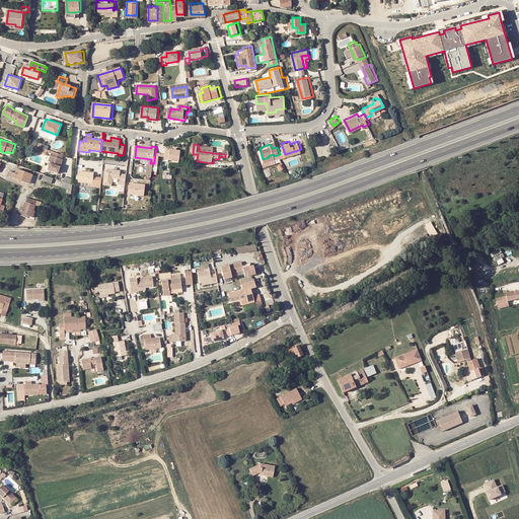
[(165,150),(164,160),(179,161),(180,151),(165,150)]
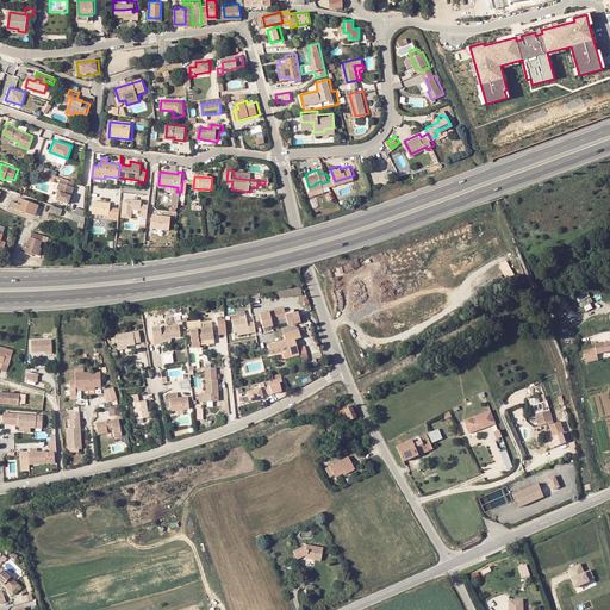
[(74,188),(76,184),(63,179),(58,191),(61,191),(57,200),(69,205),(75,188),(74,188)]
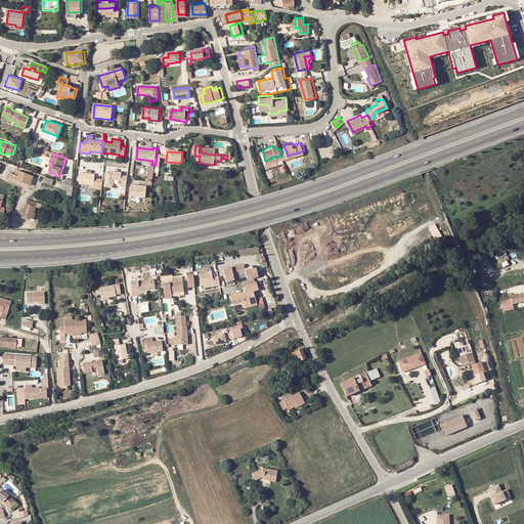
[(35,176),(18,171),(16,175),(11,173),(9,178),(30,185),(31,180),(33,181),(35,176)]
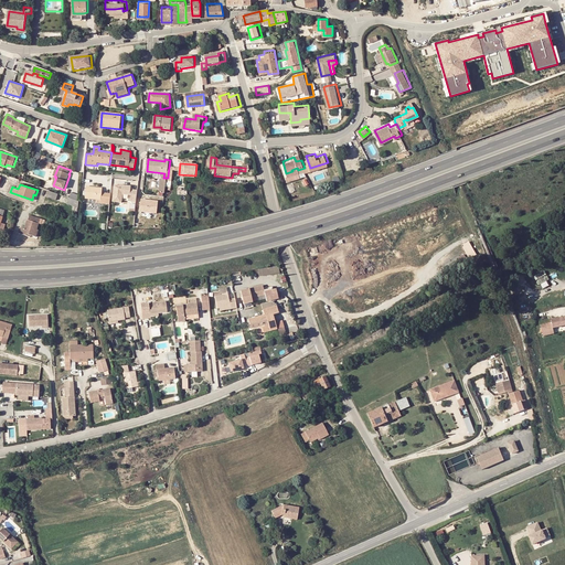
[(136,201),(137,190),(130,189),(131,185),(119,184),(118,185),(118,187),(115,187),(114,187),(112,201),(121,203),(123,194),(131,195),(130,201),(136,201)]
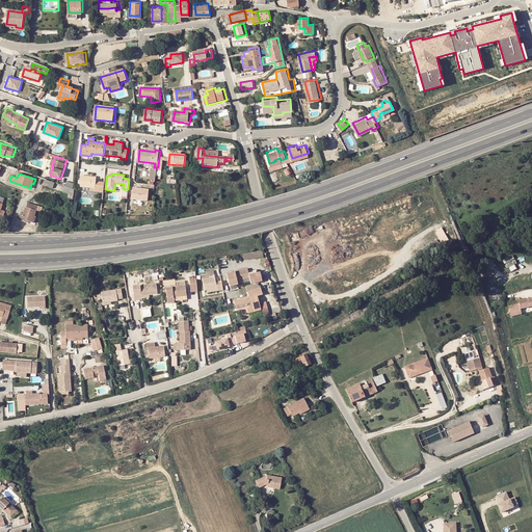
[(105,184),(97,184),(97,177),(82,176),(81,187),(96,188),(96,191),(104,192),(105,184)]
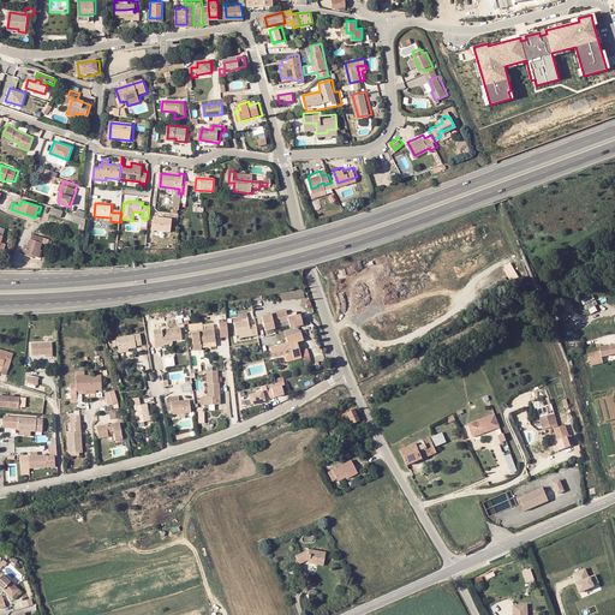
[(64,212),(53,208),(52,214),(61,218),(64,212)]
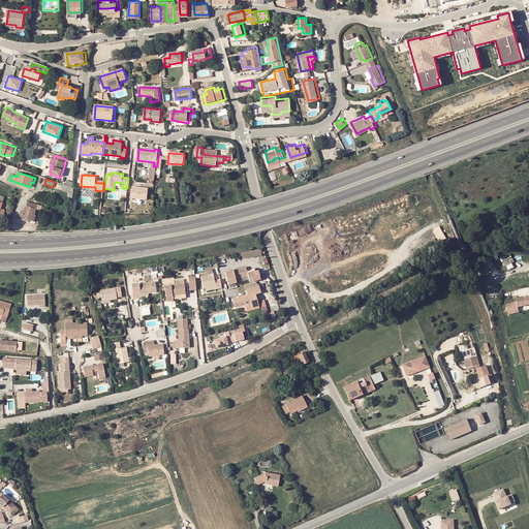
[(73,188),(64,185),(62,190),(73,194),(73,188)]
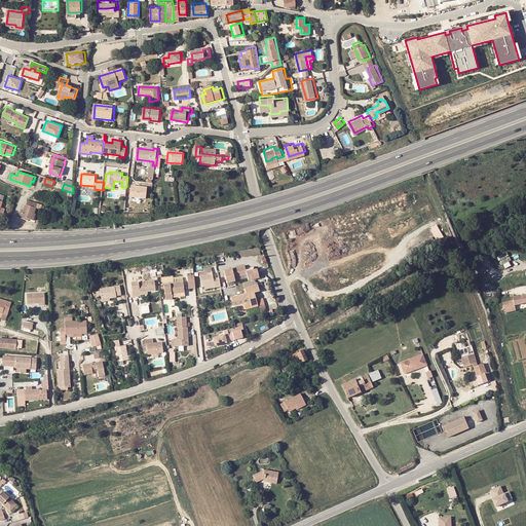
[(132,185),(130,197),(147,197),(147,185),(132,185)]
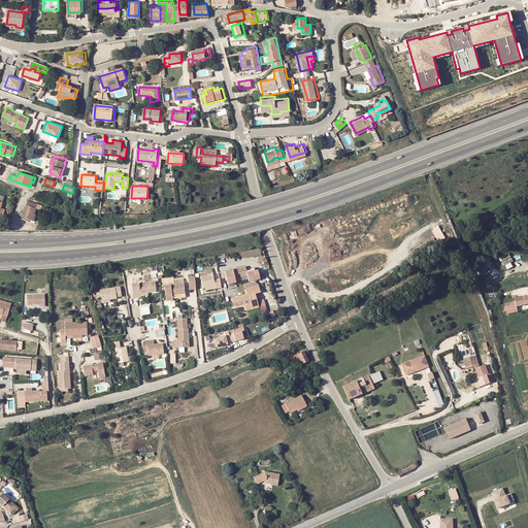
[(27,221),(28,220),(31,220),(34,221),(39,204),(29,201),(25,215),(21,212),(19,219),(27,221)]
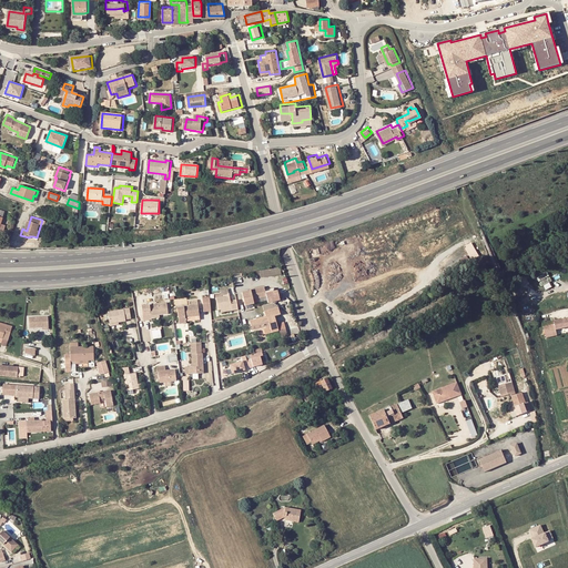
[(473,242),(465,246),(472,260),(479,255),(473,242)]
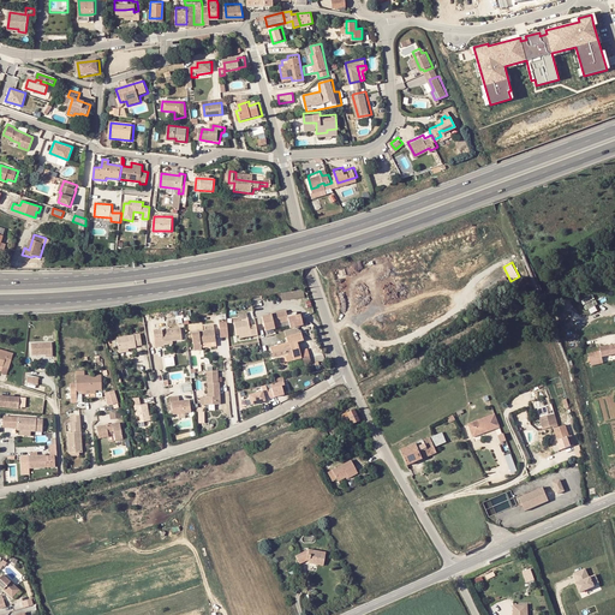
[(304,290),(282,292),(282,300),(305,297),(304,290)]
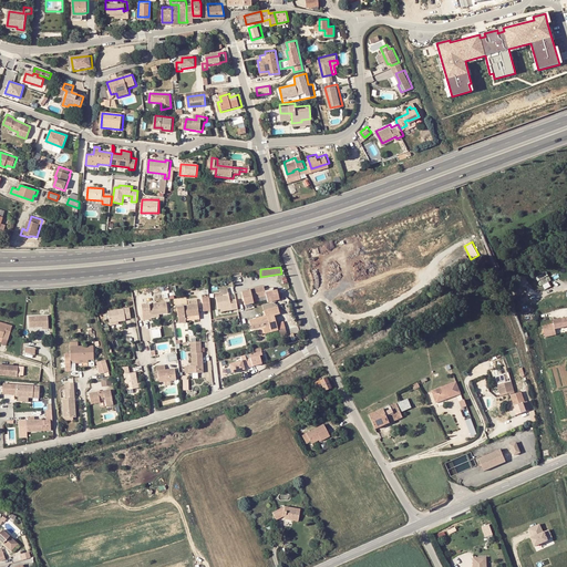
[(254,302),(253,299),(266,296),(267,300),(268,302),(279,300),(278,290),(266,294),(265,287),(243,291),(245,305),(254,302)]
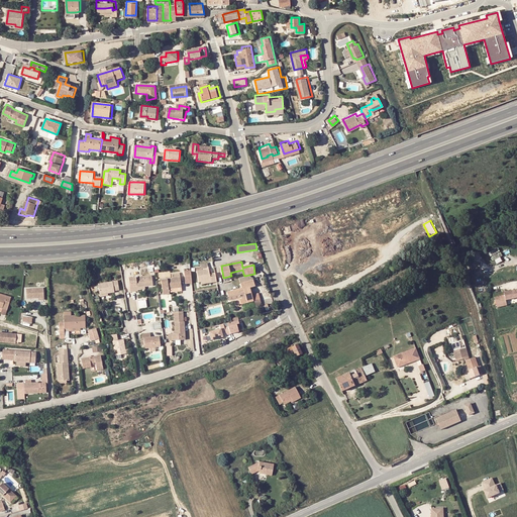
[(203,281),(210,279),(211,282),(216,280),(214,273),(209,274),(207,269),(201,271),(196,272),(198,282),(203,281)]
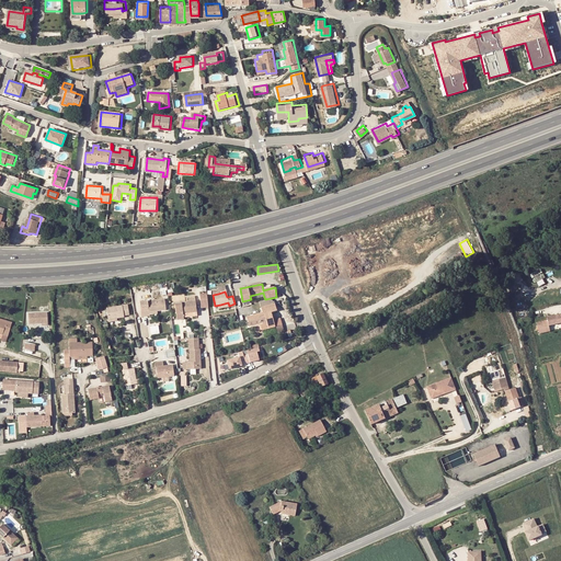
[(198,295),(201,307),(207,306),(205,294),(198,295)]
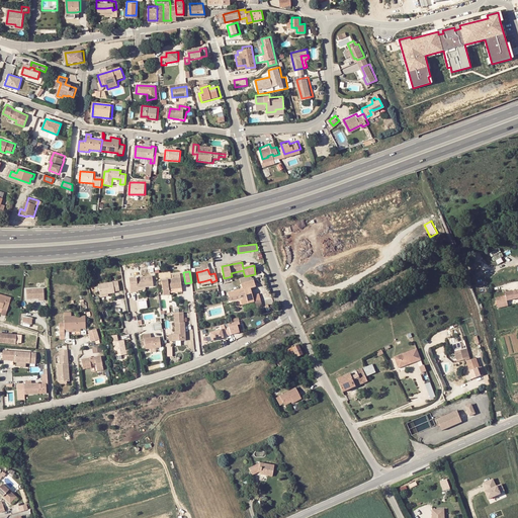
[(170,292),(169,288),(182,286),(180,272),(173,274),(173,278),(162,279),(164,293),(170,292)]
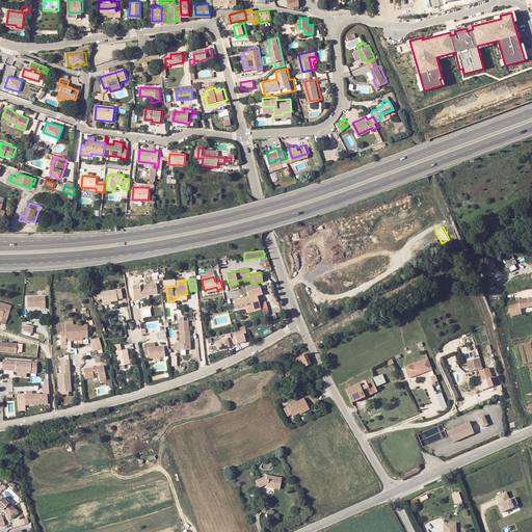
[(156,284),(132,287),(134,300),(141,299),(141,296),(149,295),(157,293),(156,284)]
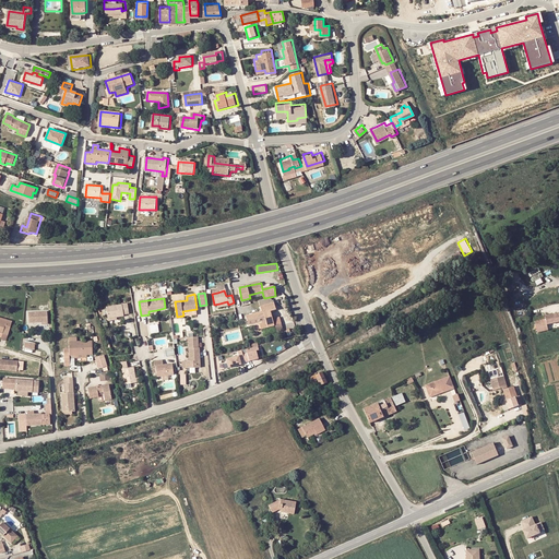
[(108,319),(116,317),(123,316),(122,313),(128,312),(127,302),(106,307),(108,319)]
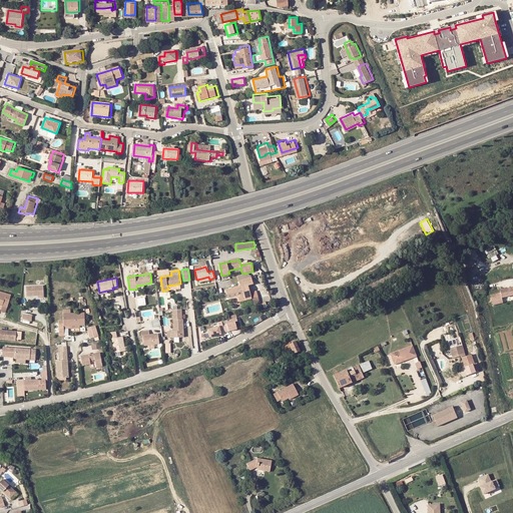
[(232,299),(243,296),(245,301),(251,299),(247,287),(253,285),(251,278),(248,279),(239,281),(240,286),(225,291),(228,300),(232,299)]
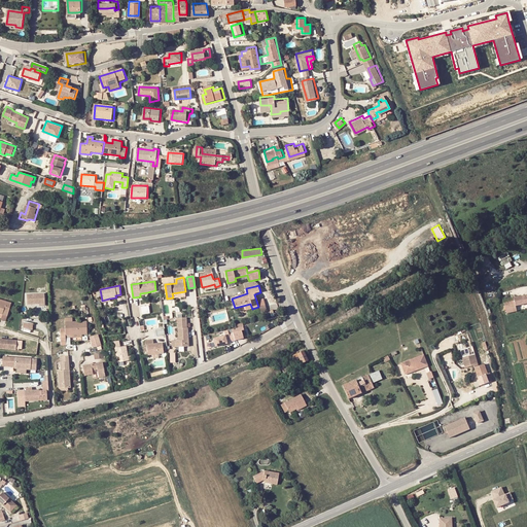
[(526,288),(513,292),(514,294),(515,300),(526,296),(526,288)]
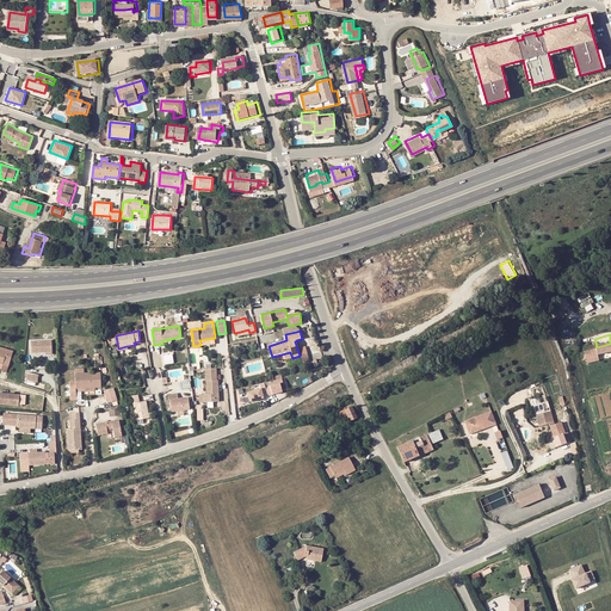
[(31,352),(45,351),(51,351),(51,339),(30,341),(31,352)]
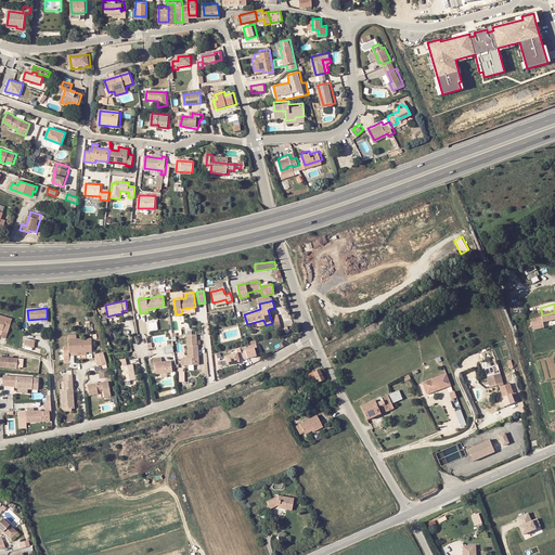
[(0,330),(3,331),(8,332),(11,318),(7,317),(5,320),(0,318),(0,330)]
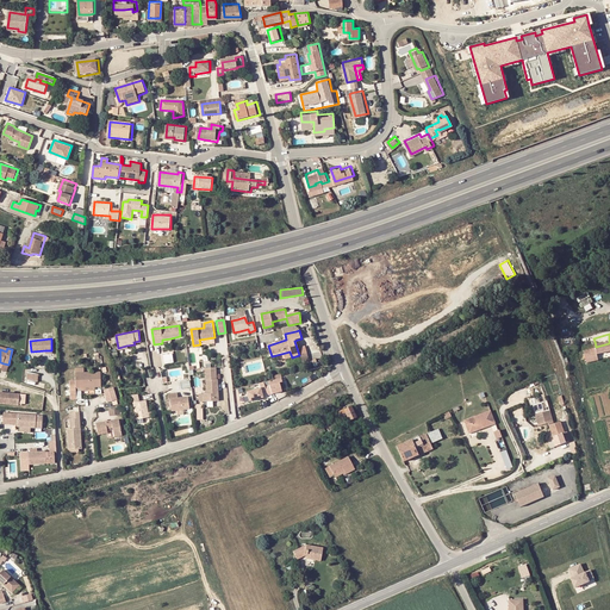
[(277,355),(279,361),(292,358),(290,352),(277,355)]
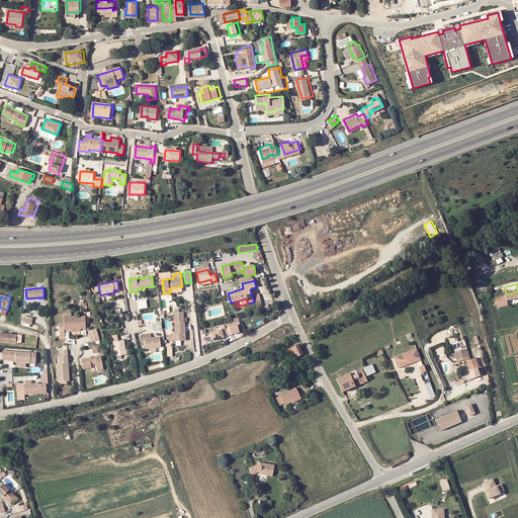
[(147,299),(140,301),(141,309),(148,308),(147,299)]
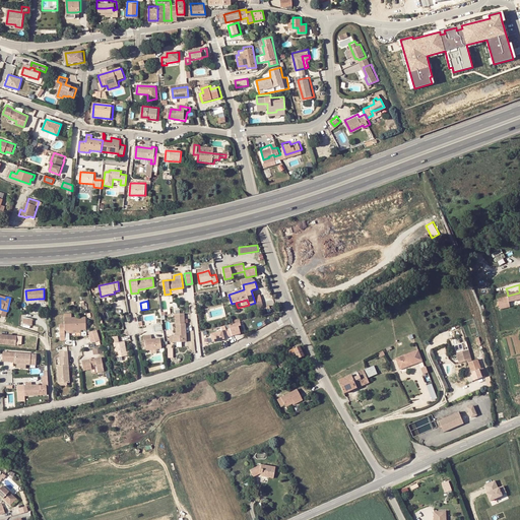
[(176,342),(185,341),(184,323),(182,323),(181,313),(174,314),(175,324),(176,335),(176,342)]
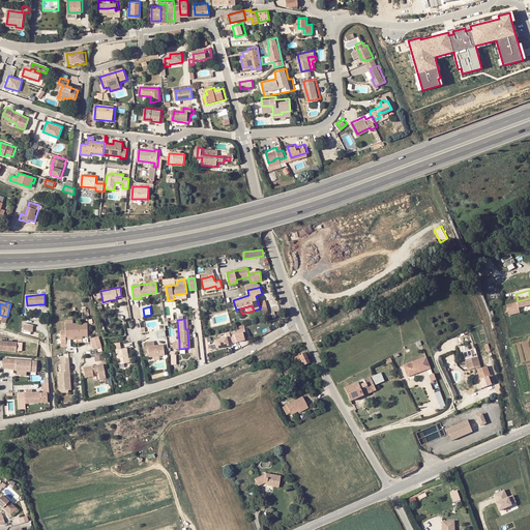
[(33,321),(24,320),(22,326),(31,328),(33,321)]
